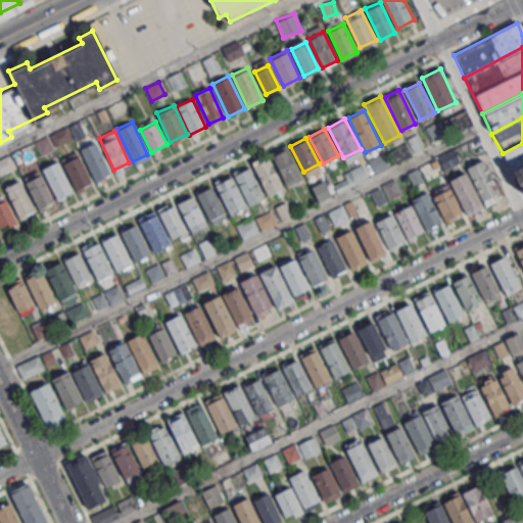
[(95,181),(109,174),(94,141),(80,148),(95,181)]
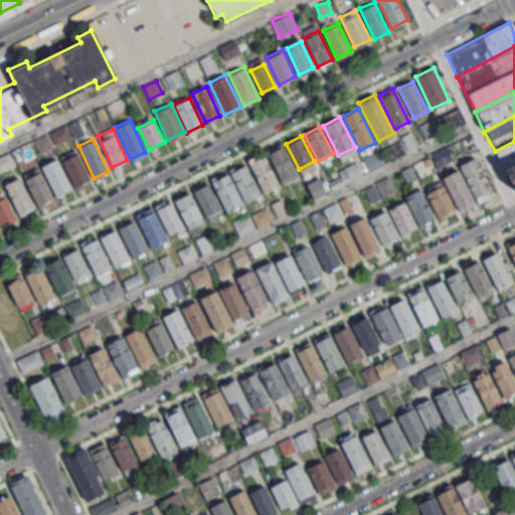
[(514,141),(514,162),(503,169),(495,151),(514,141)]
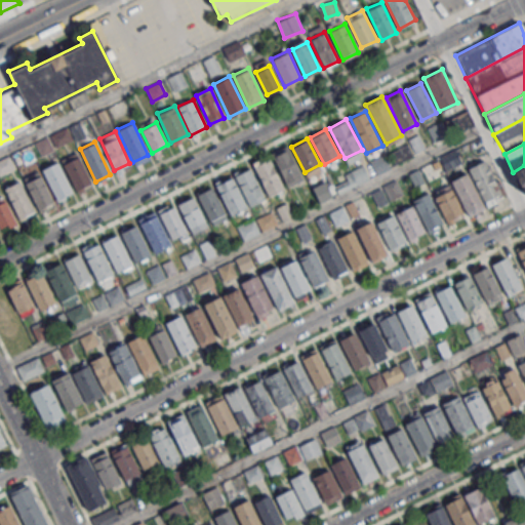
[(39,146),(39,153),(51,152),(50,145),(39,146)]
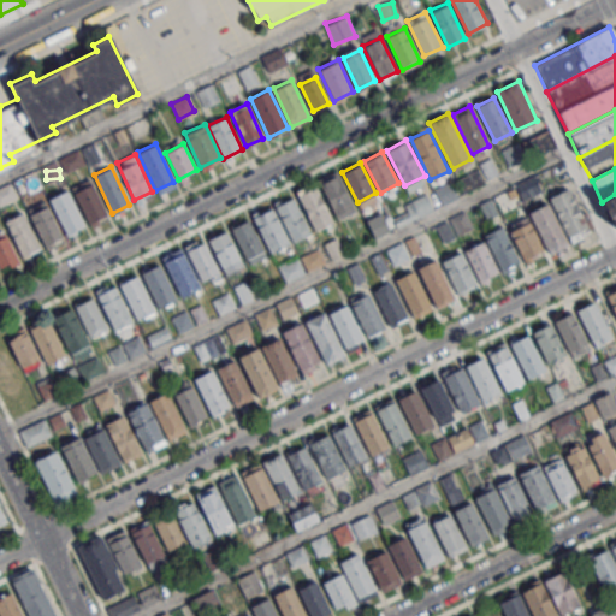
[(337,219),(356,209),(336,171),(318,179),(337,219)]
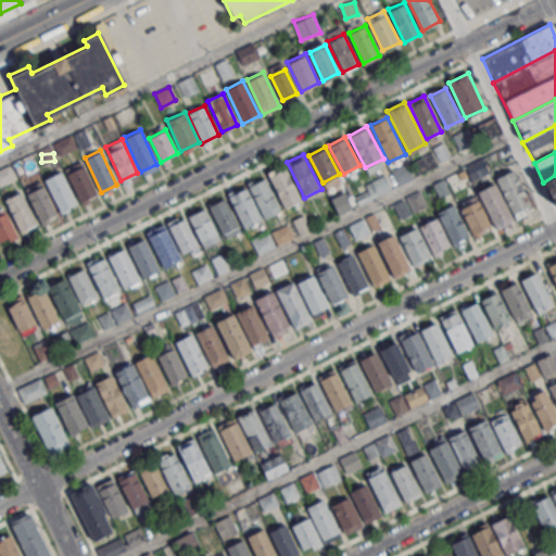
[(79,202),(96,194),(83,165),(66,173),(79,202)]
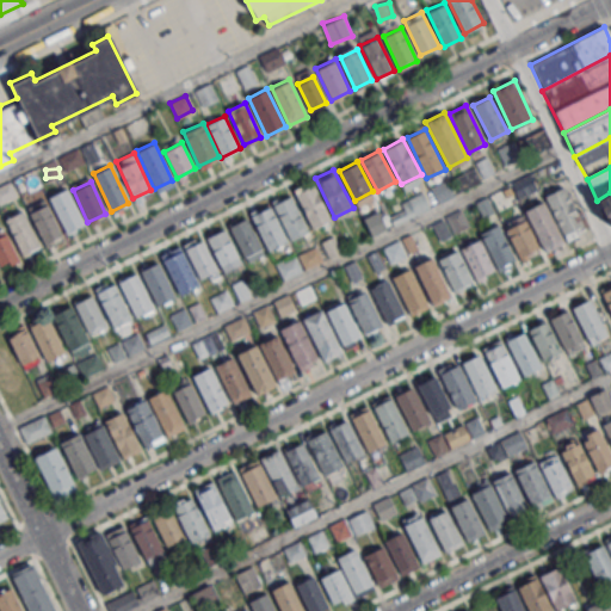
[(314,227),(331,218),(315,184),(297,192),(314,227)]
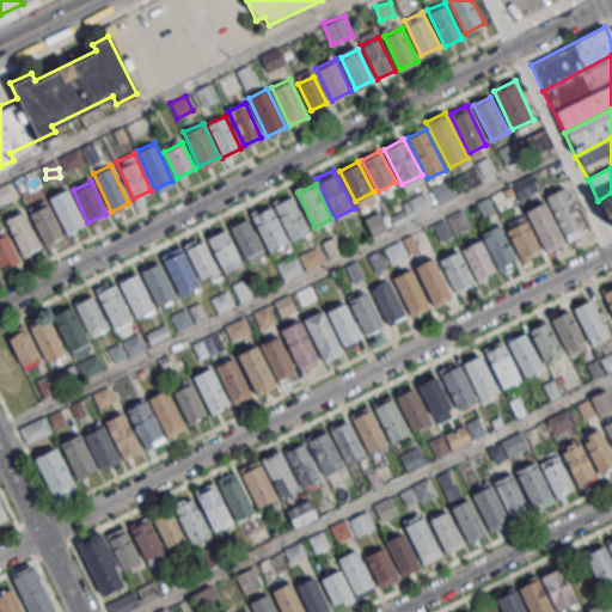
[(545,196),(564,187),(586,227),(565,238),(545,196)]
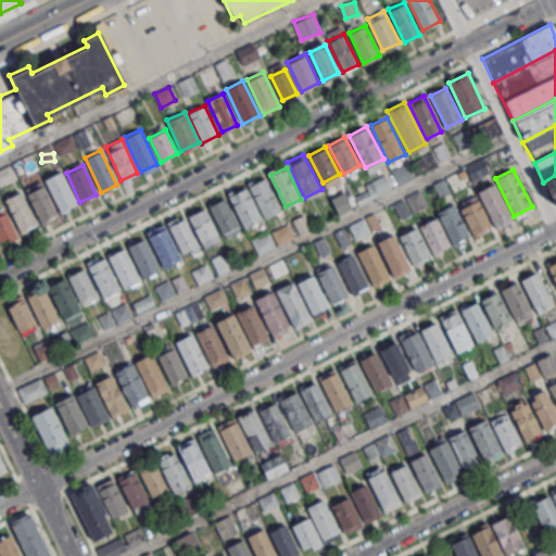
[(59,211),(75,203),(60,171),(43,178),(59,211)]
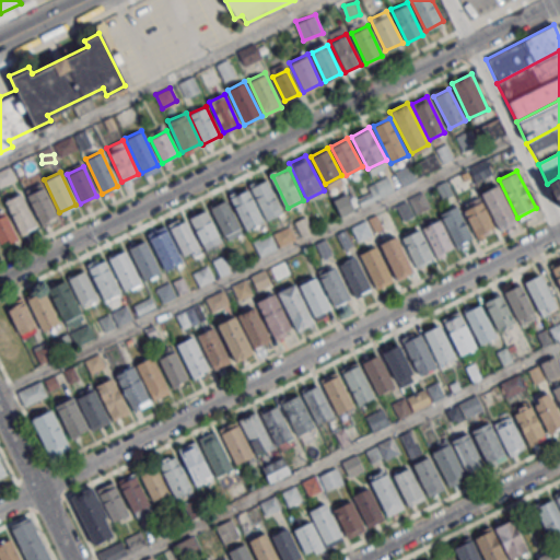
[(559,176),(547,184),(559,207),(559,206),(559,176)]
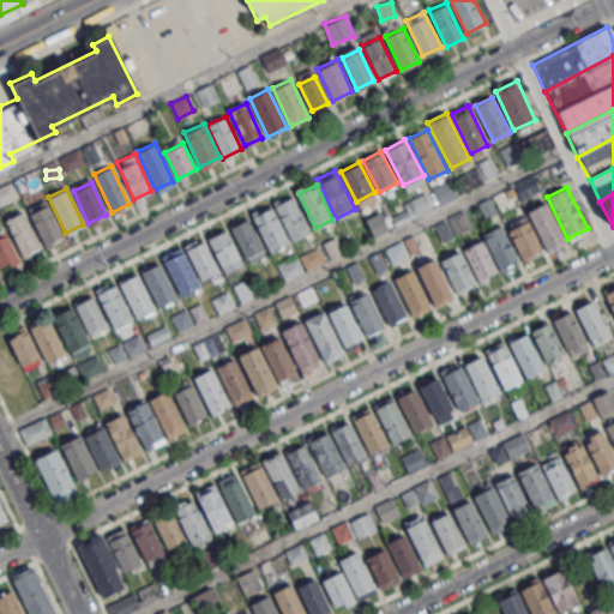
[(294,242),(311,234),(292,197),(275,205),(294,242)]
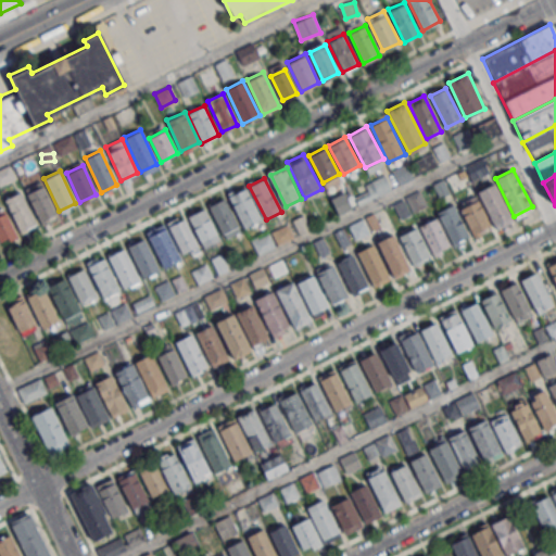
[(495,228),(513,218),(495,181),(477,190),(495,228)]
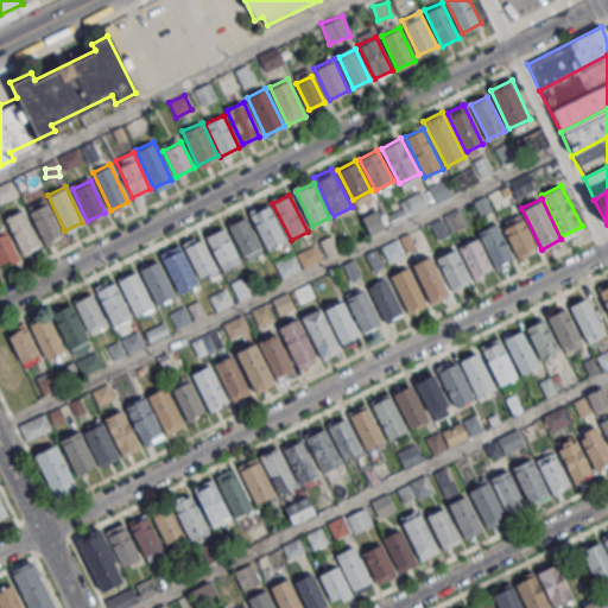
[(44,244),(62,235),(48,203),(29,211),(44,244)]
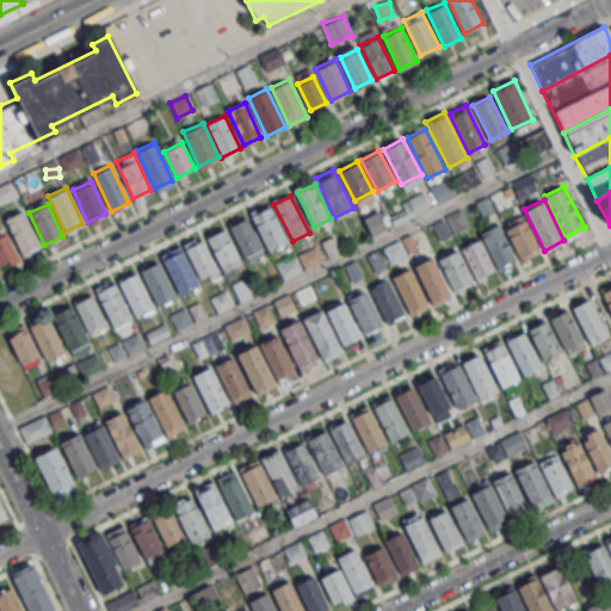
[(267,250),(288,240),(270,205),(251,215),(267,250)]
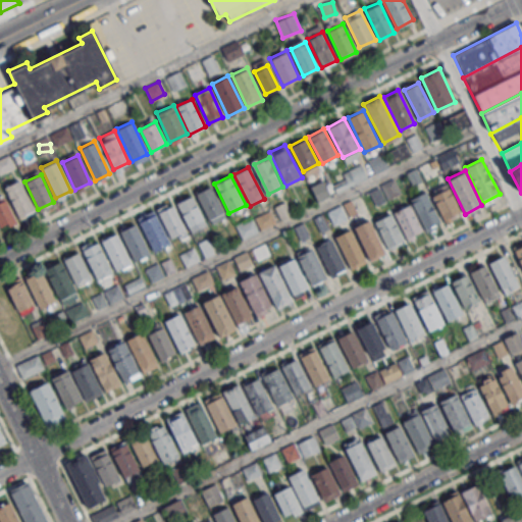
[(18,217),(34,210),(19,179),(4,187),(18,217)]
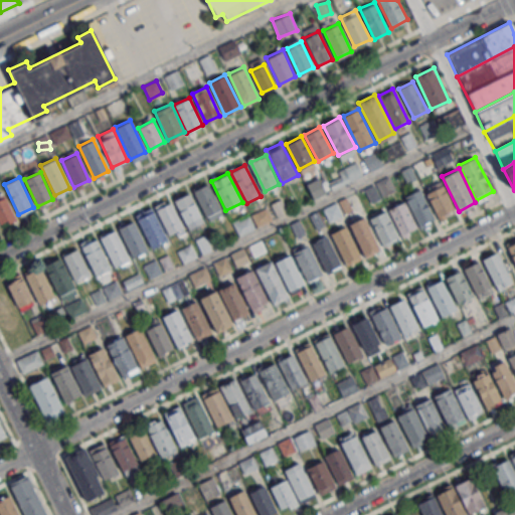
[(209,221),(224,214),(209,183),(194,190),(209,221)]
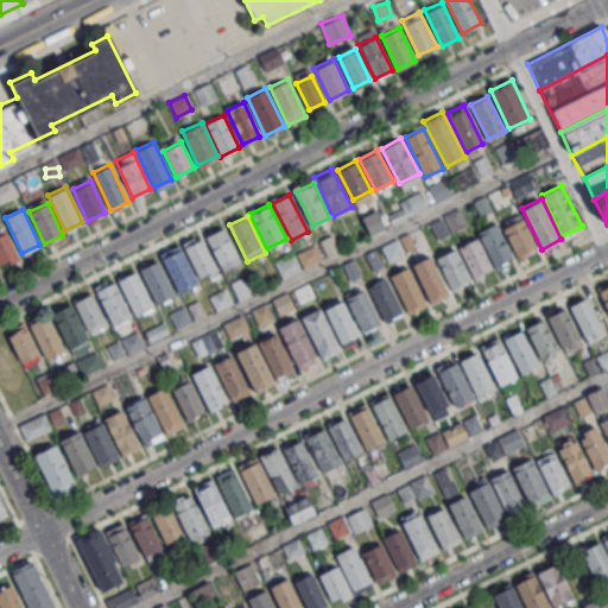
[(524,217),(537,247),(517,255),(504,227),(524,217)]
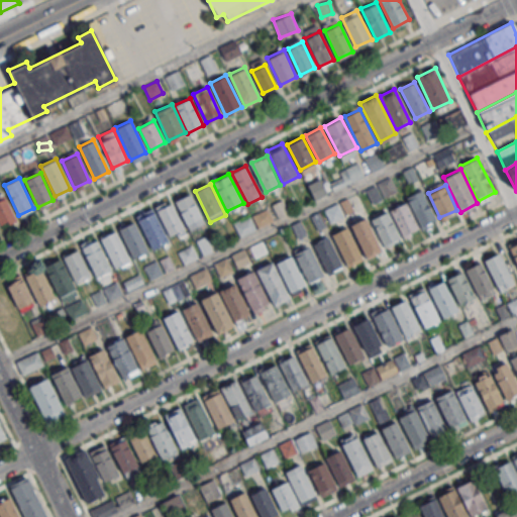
[(420,227),(437,219),(423,190),(406,198),(420,227)]
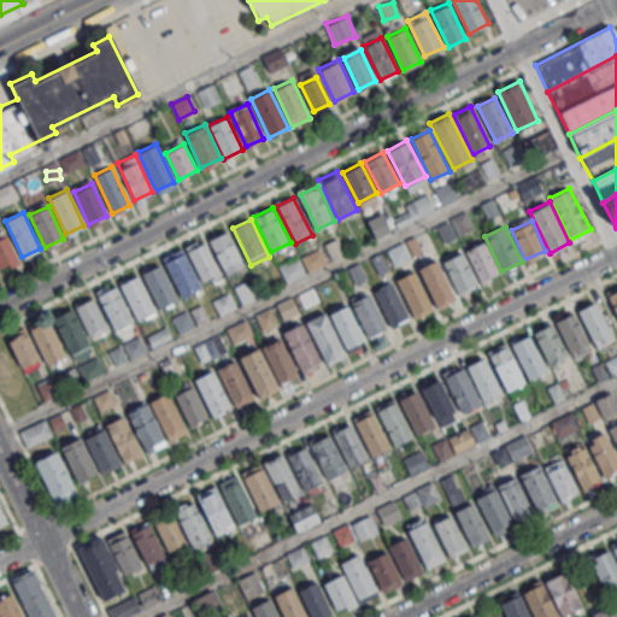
[(0,266),(17,258),(4,230),(0,231),(0,266)]
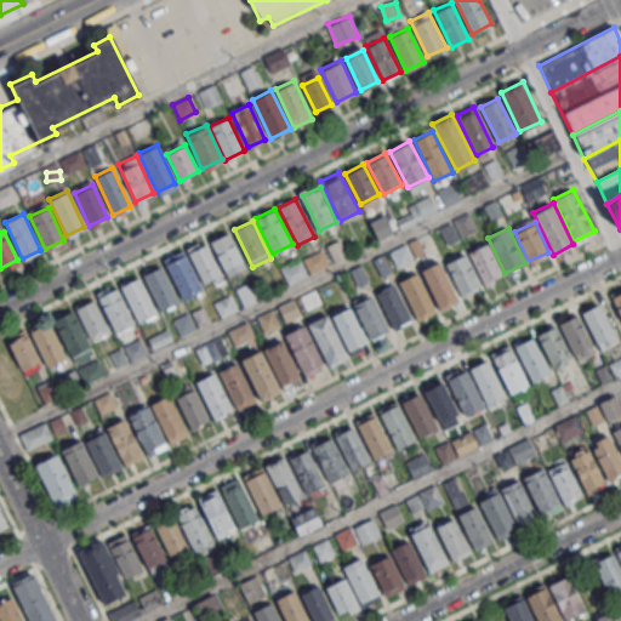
[(228,277),(246,267),(228,232),(211,240),(228,277)]
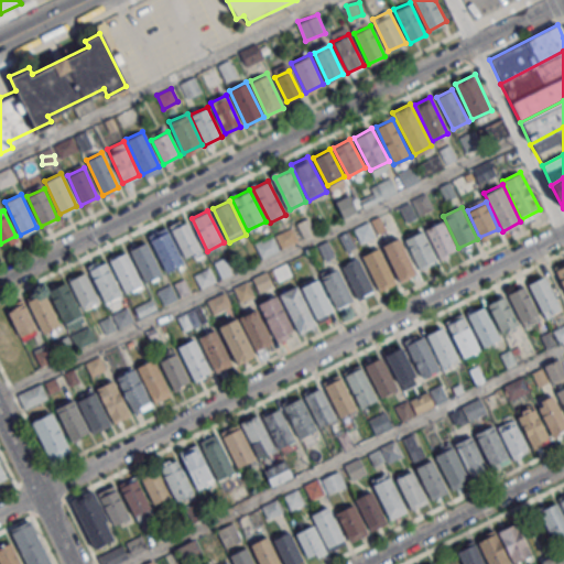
[(186,258),(202,249),(186,220),(171,228),(186,258)]
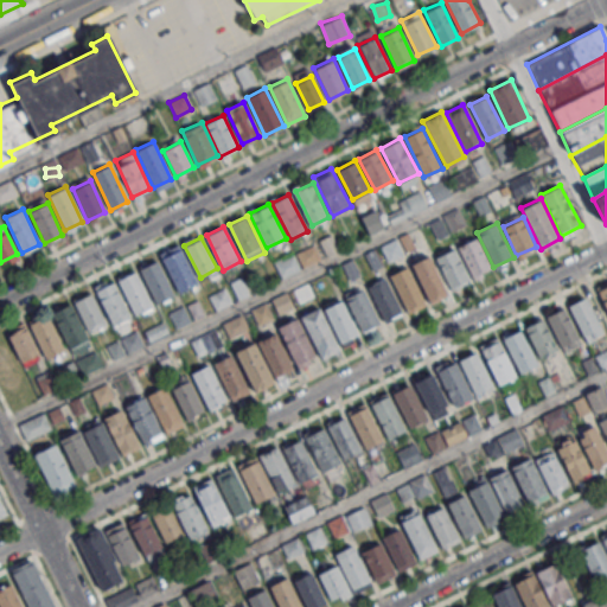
[(473,279),(492,269),(475,237),(458,247),(473,279)]
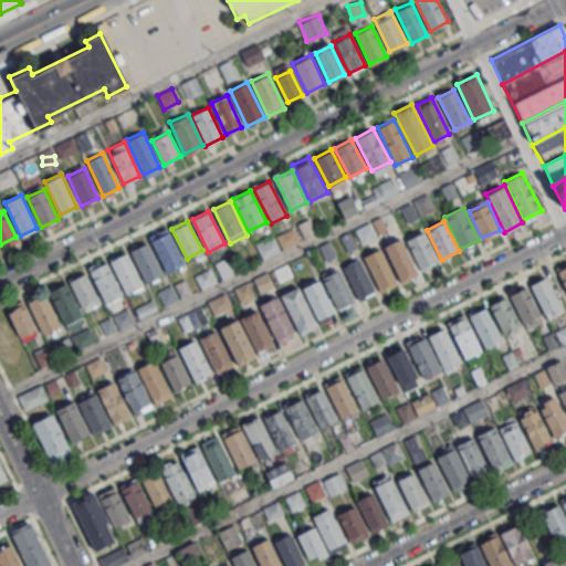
[(363,233),(358,236),(362,242),(375,237),(370,228),(362,231),(363,233)]
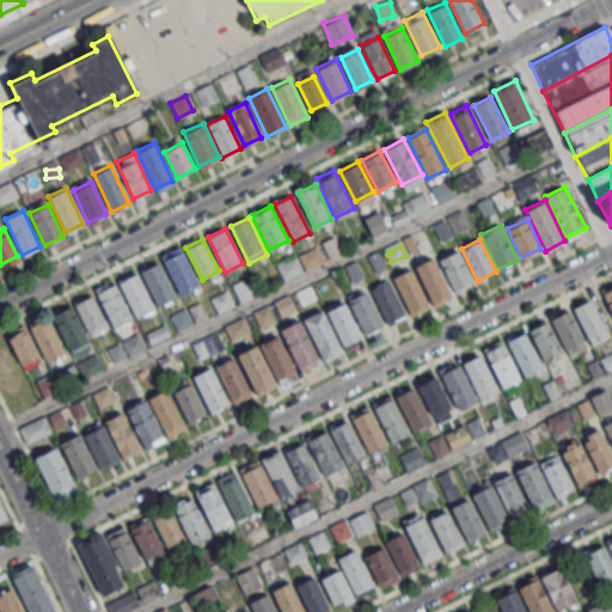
[(181,295),(200,286),(182,249),(163,258),(181,295)]
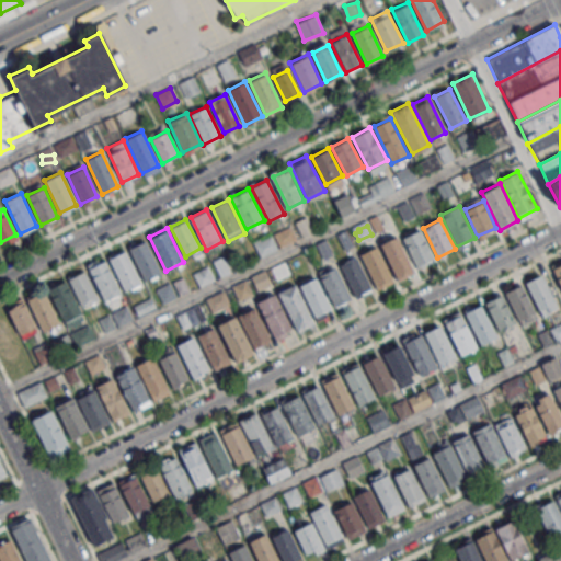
[(433,256),(420,228),(401,238),(414,265),(433,256)]
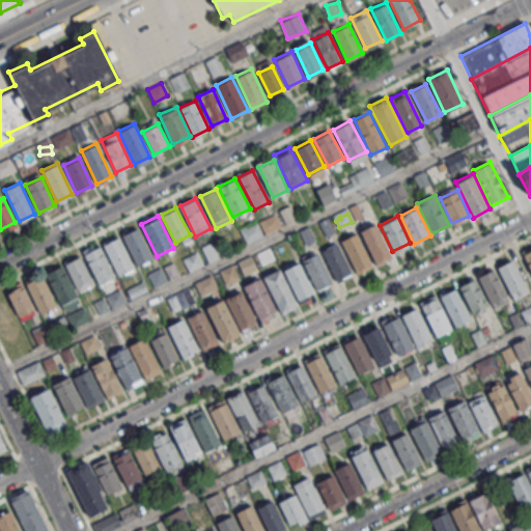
[(262,234),(256,222),(240,229),(246,243),(262,234)]
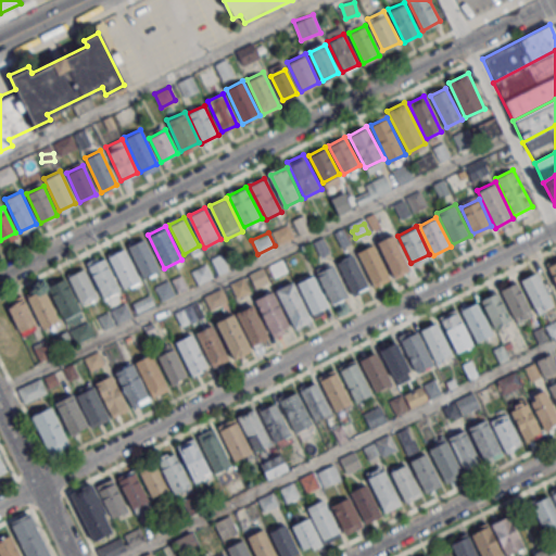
[(393,276),(411,267),(393,232),(376,241),(393,276)]
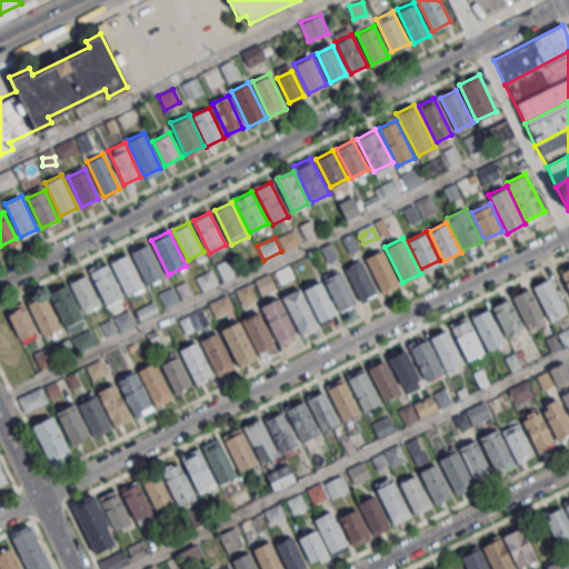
[(147,283),(163,276),(148,242),(131,250),(147,283)]
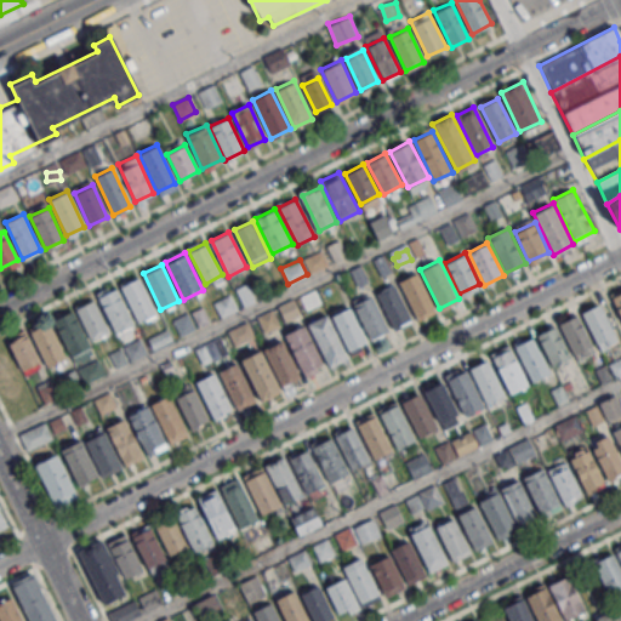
[(417,320),(436,311),(416,272),(398,280),(417,320)]
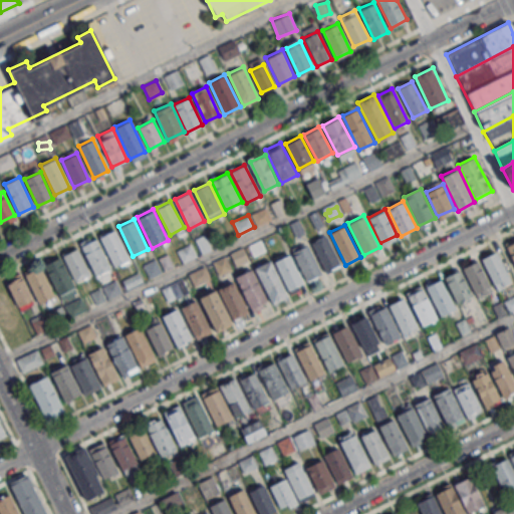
[(98,236),(114,229),(130,259),(113,267),(98,236)]
